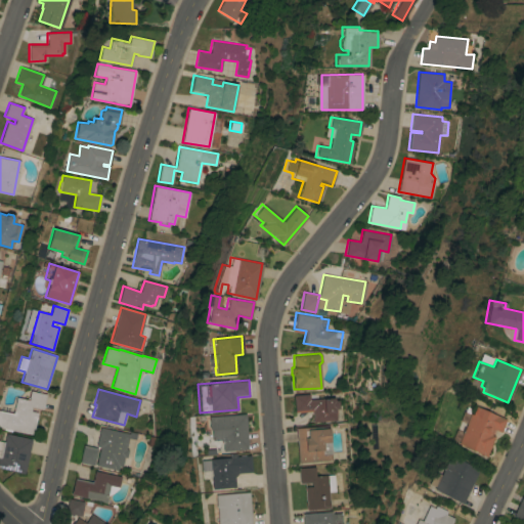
[(12,430),(11,431),(4,430),(4,429),(0,427),(0,409),(13,413),(16,397),(29,399),(31,391),(46,394),(43,408),(32,406),(31,410),(38,412),(33,434),(12,430)]
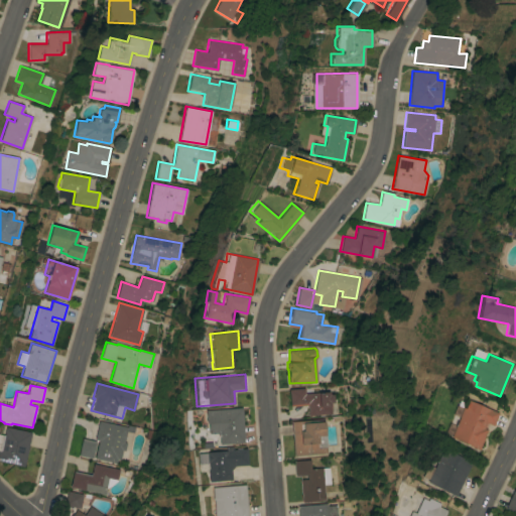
[(307,404),(290,406),(289,389),(304,387),(305,393),(330,391),(330,394),(334,394),(334,402),(331,402),(332,413),(308,415),(307,404)]
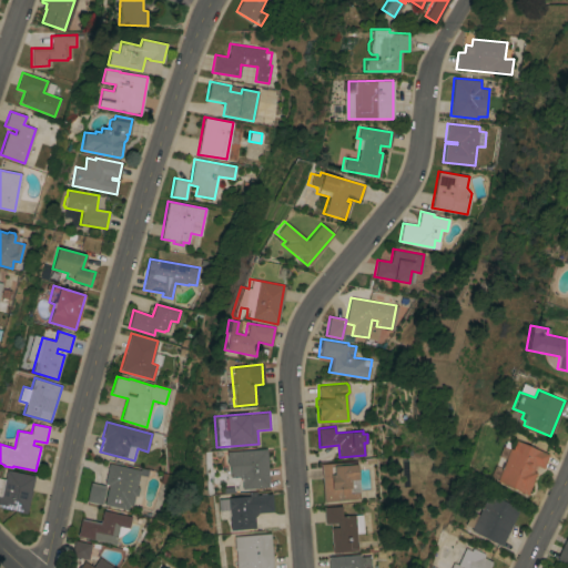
[(526,495),(519,492),(495,480),(496,477),(489,475),(494,466),(499,469),(508,448),(503,446),(505,440),(511,443),(513,439),(538,450),(539,449),(549,454),(543,468),(535,465),(533,470),(536,473),(526,495)]
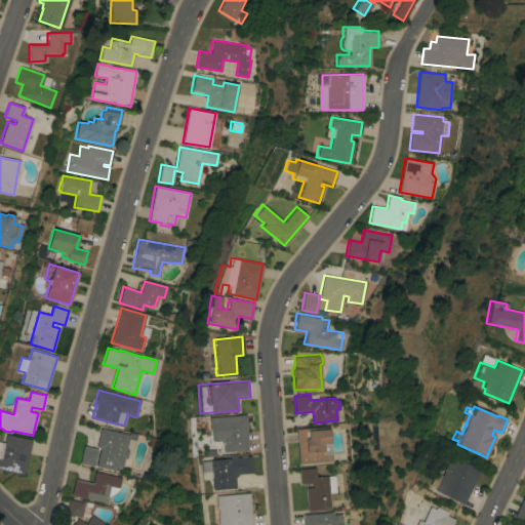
[(248,449),(223,451),(221,441),(219,441),(219,440),(211,441),(210,431),(208,431),(207,417),(246,414),(248,449)]
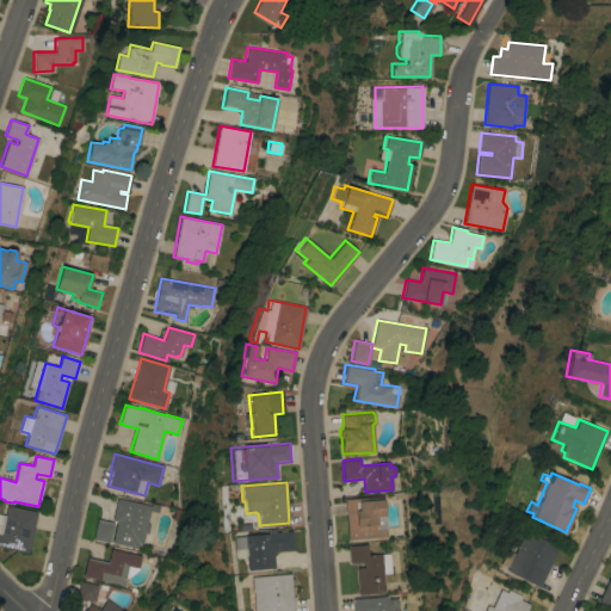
[(345,499),(384,495),(388,536),(349,539),(345,499)]
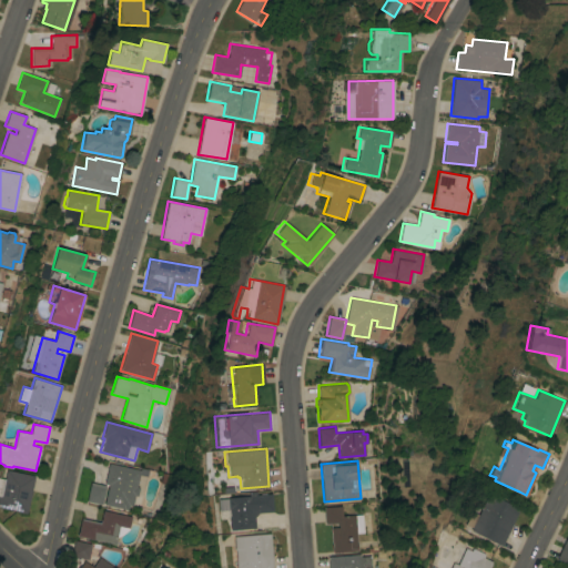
[(140,469),(137,487),(140,487),(138,496),(135,495),(133,505),(129,504),(128,509),(104,504),(109,485),(104,484),(109,463),(140,469)]
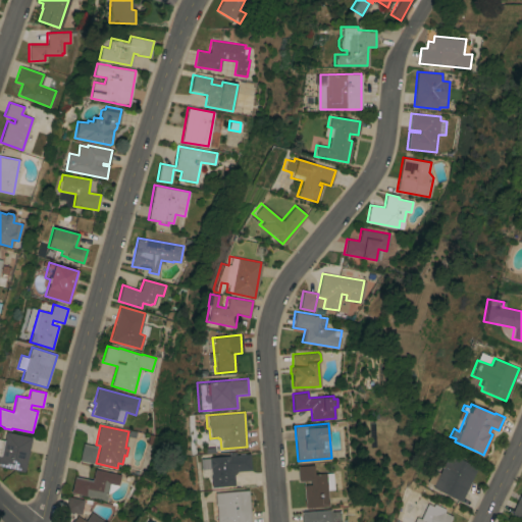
[(24,472),(0,466),(0,438),(5,440),(6,432),(32,437),(24,472)]
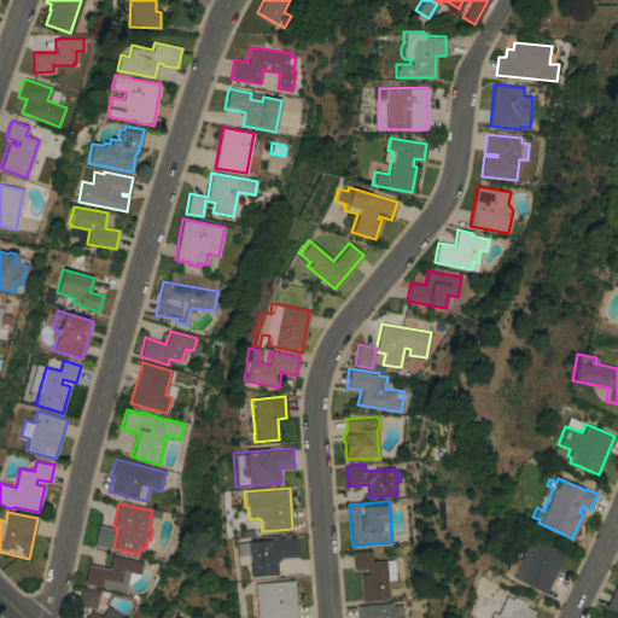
[(94,544),(98,525),(115,529),(111,548),(94,544)]
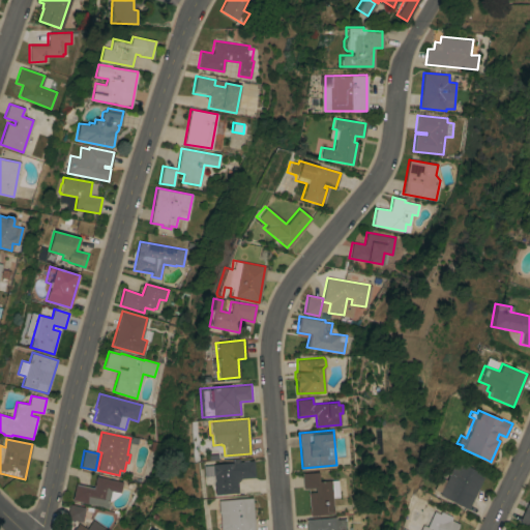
[(255,477),(236,478),(237,493),(214,494),(212,476),(203,476),(202,465),(232,463),(231,459),(238,459),(239,461),(254,461),(255,477)]
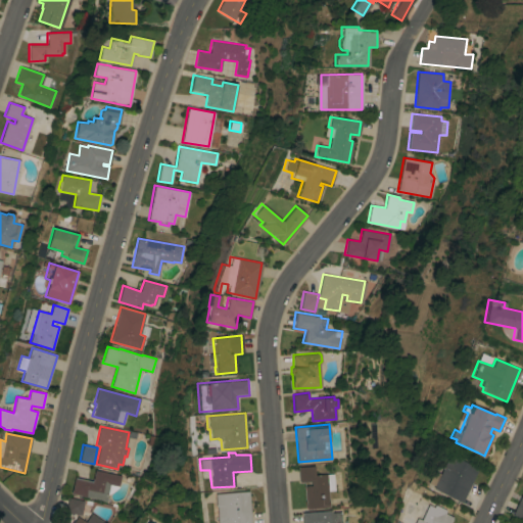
[(461,503),(431,487),(432,485),(426,482),(432,470),(438,473),(448,454),(478,468),(461,503)]
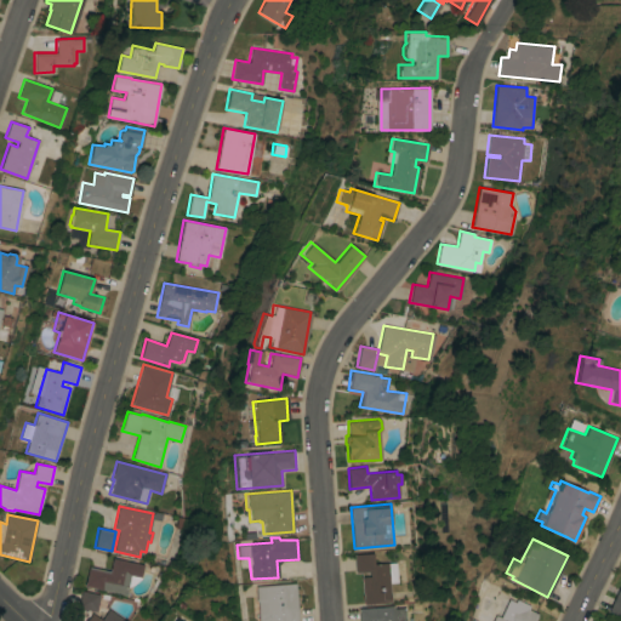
[(362,576),(370,576),(369,571),(355,573),(354,553),(372,552),(374,563),(397,562),(398,582),(389,582),(391,602),(363,603),(362,576)]
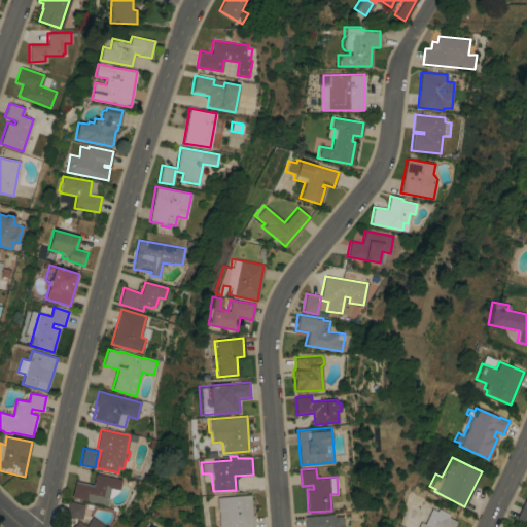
[(107,505),(72,497),(75,481),(93,485),(96,473),(123,480),(119,491),(115,495),(109,498),(107,505)]
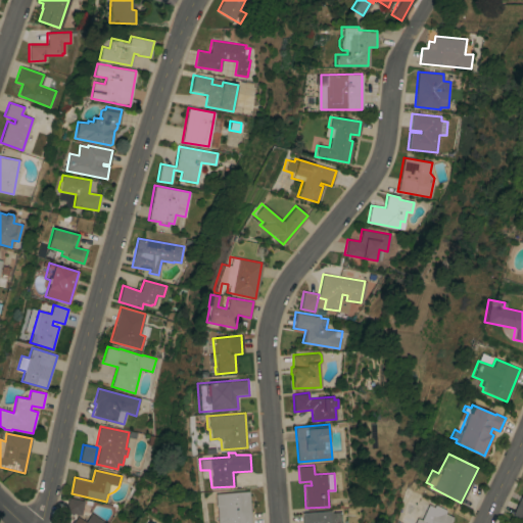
[(250,522),(217,522),(216,506),(215,506),(214,493),(248,490),(250,522)]
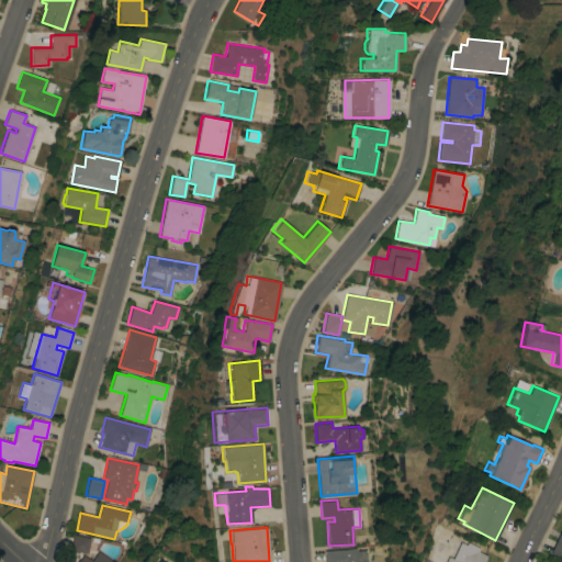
[(560,530),(561,531),(561,559),(549,552),(560,530)]
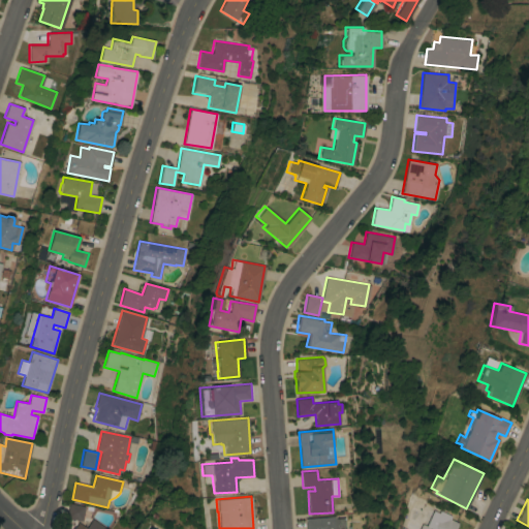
[(82,521),(66,518),(69,503),(85,506),(82,521)]
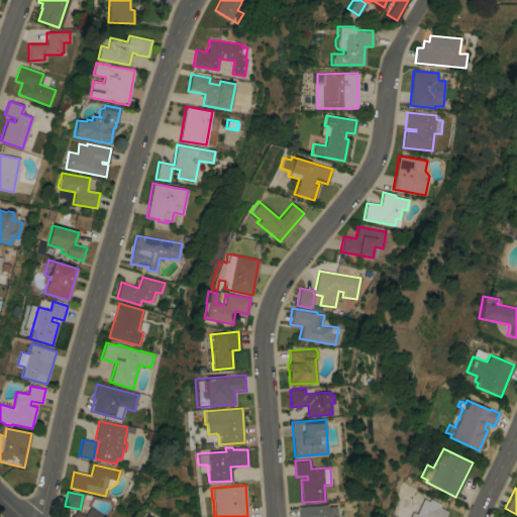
[(407,516),(410,511),(415,513),(422,498),(428,501),(429,498),(440,503),(439,506),(447,510),(443,516),(407,516)]
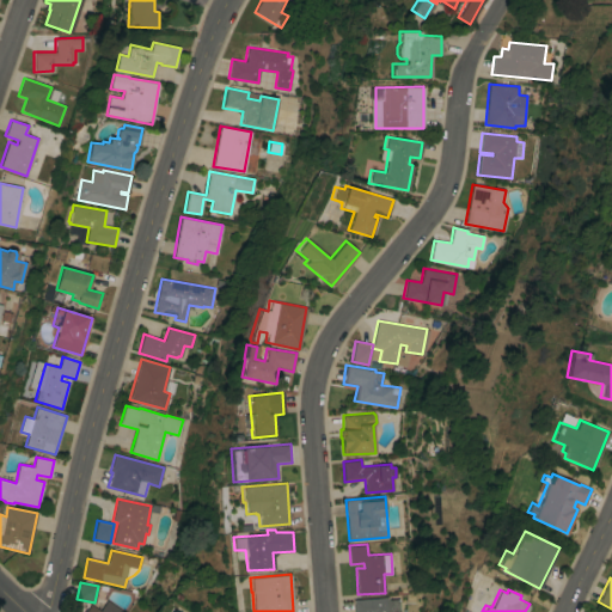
[(387,597),(389,599),(399,599),(399,611),(354,611),(354,600),(387,597)]
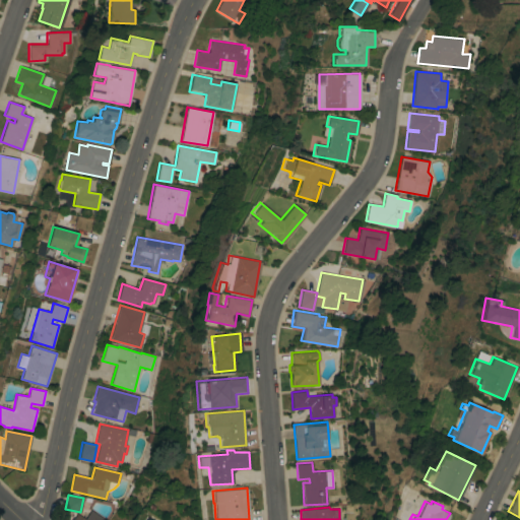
[(106,519),(70,519),(73,517),(73,518),(76,514),(84,519),(91,510),(106,519)]
